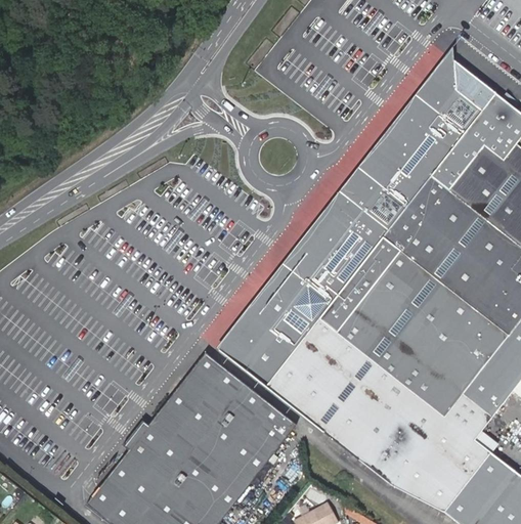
[(255,308),(256,314),(237,337),(235,340),(218,351),(390,486),(421,500),(454,519),(461,523),(520,523),(520,475),(491,451),(474,437),(479,430),(491,415),(511,390),(520,376),(520,114),(452,60),(422,100),(416,105),(403,115),(383,132),(374,145),(366,158),(360,172),(356,183),(352,188),(342,195),(331,205),(318,216),(310,227),(303,238),(296,252),(289,271),(285,276),(275,278),(267,282),(261,290),(257,297),(255,302),(255,308)]
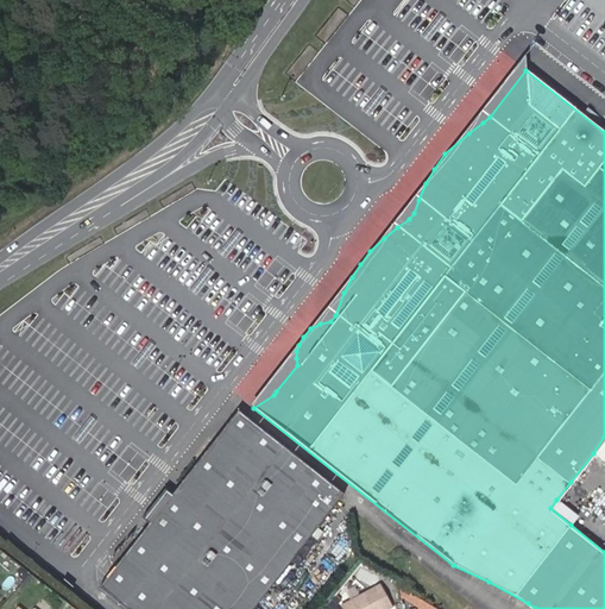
[(168,363),(163,358),(149,377),(153,382),(168,363)]
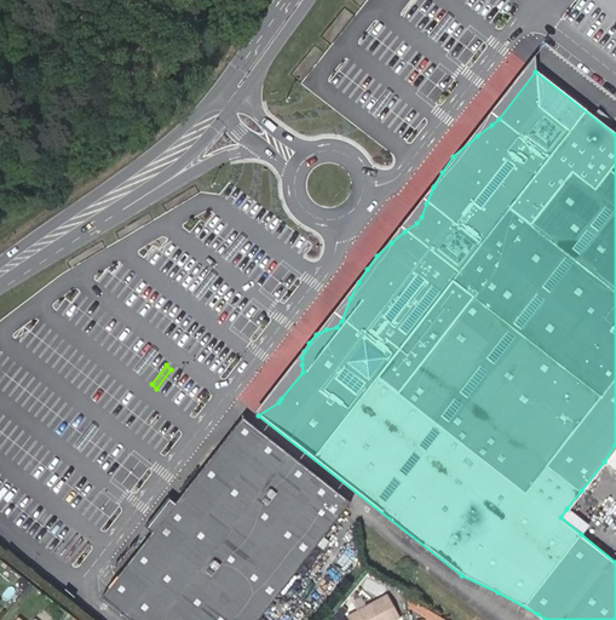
[(351,503),(242,418),(176,504),(168,499),(147,528),(153,533),(102,597),(131,619),(259,619),(317,546),(323,538),(351,503)]
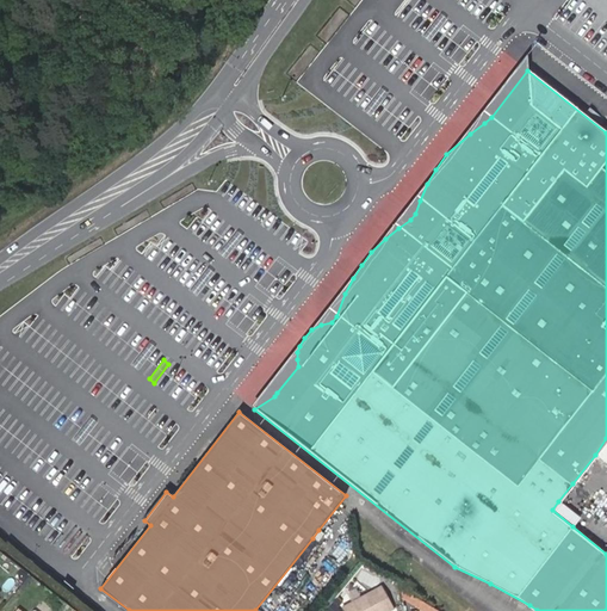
[(111,439),(105,434),(91,454),(95,458),(111,439)]
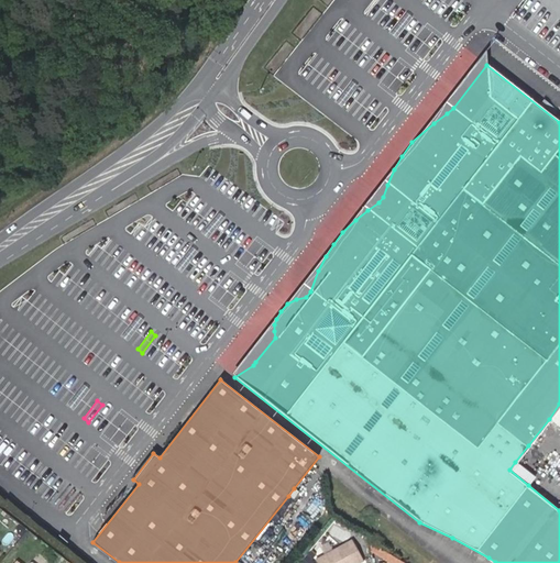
[(559,404),(549,419),(559,428),(559,404)]
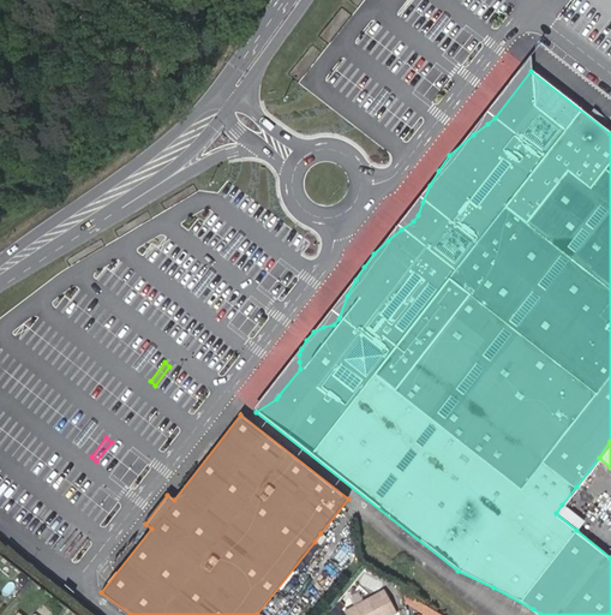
[(562,505),(556,513),(576,530),(583,521),(562,505)]
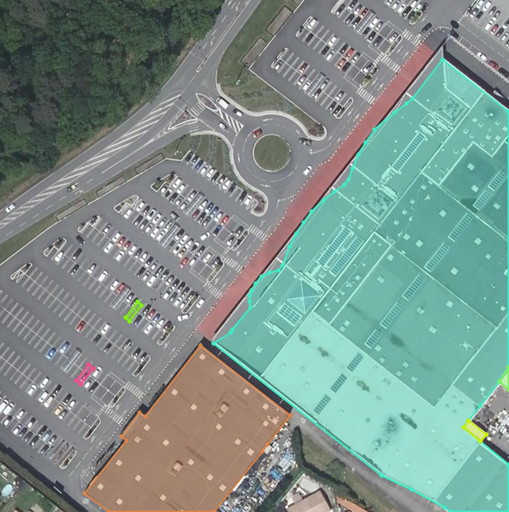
[(262,451),(266,454),(271,448),(267,444),(262,451)]
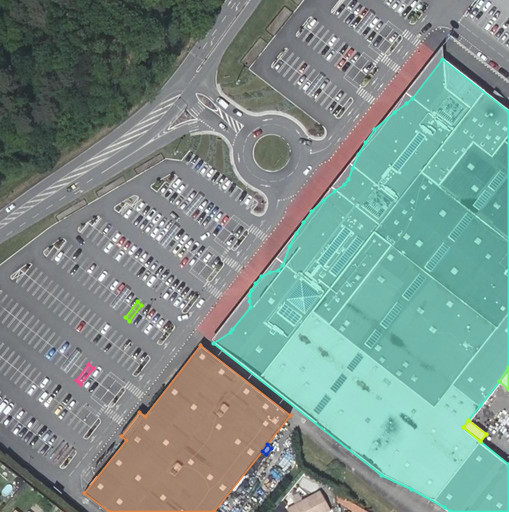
[(316,491),(288,506),(290,511),(323,511),(326,510),(316,491)]
